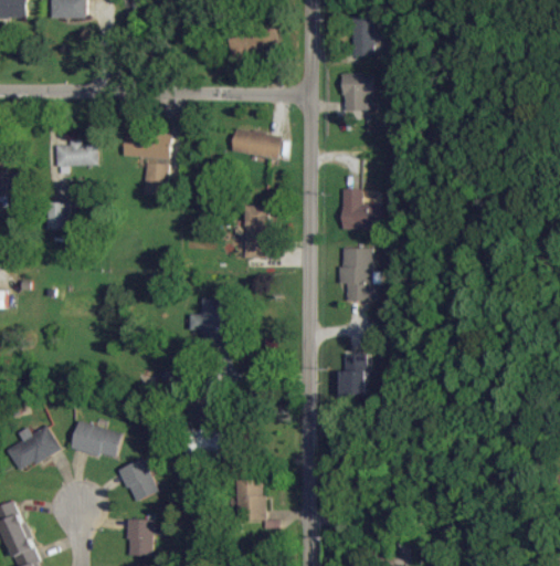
[(24,0),(0,0),(0,18),(25,18),(24,0)]
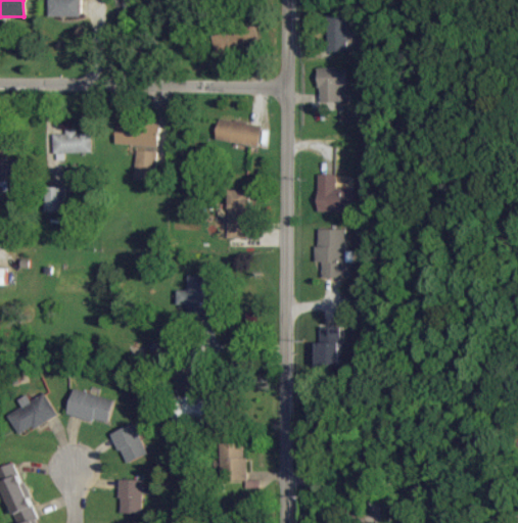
[(78,16),(78,0),(46,0),(46,15),(78,16)]
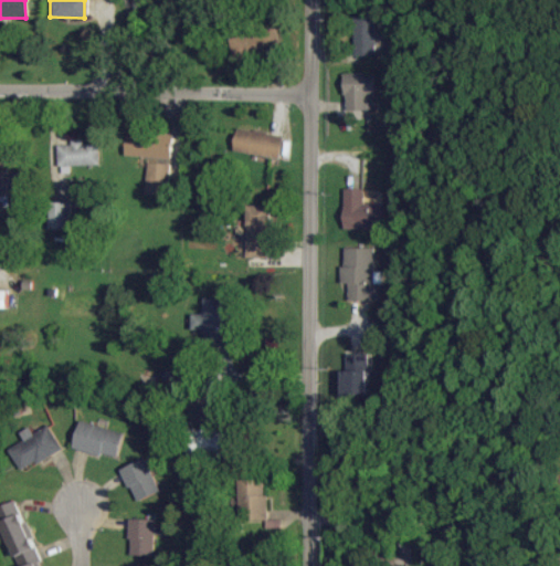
[(372,55),(372,16),(352,16),(354,55),(372,55)]
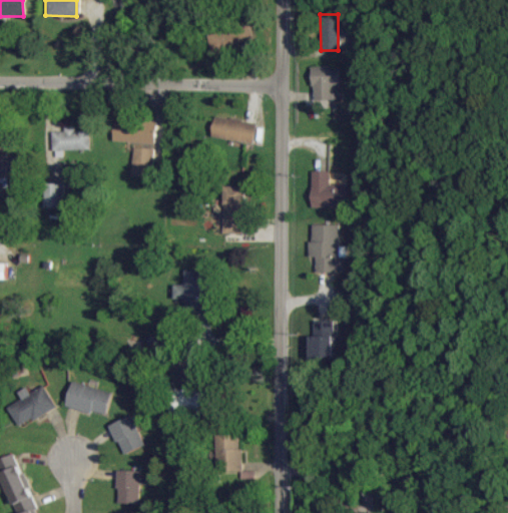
[(313,101),(332,100),(332,85),(337,85),(336,66),(310,66),(310,86),(313,86),(313,101)]
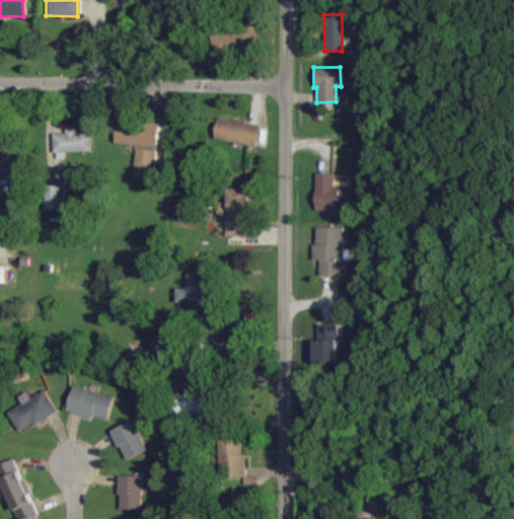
[(259,126),(216,117),(212,138),(254,147),(259,126)]
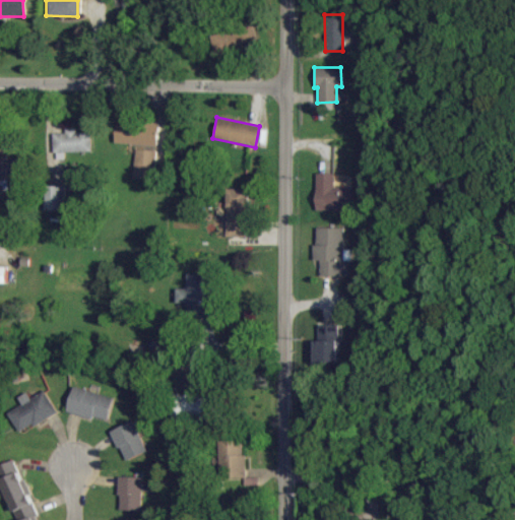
[(114,122),(113,144),(153,145),(153,123),(114,122)]
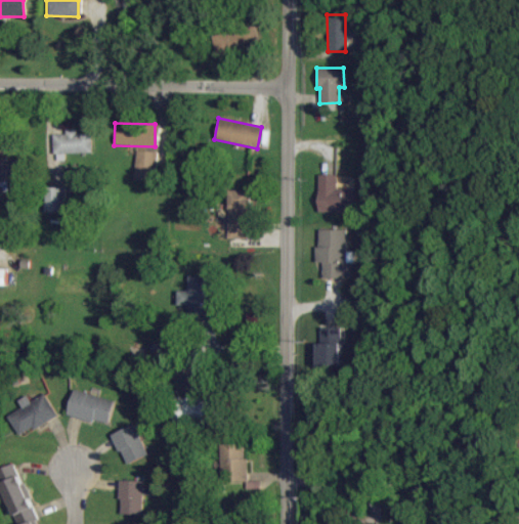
[(52,135),(53,161),(63,161),(63,154),(90,153),(89,133),(74,134),(74,129),(63,130),(63,134),(52,135)]
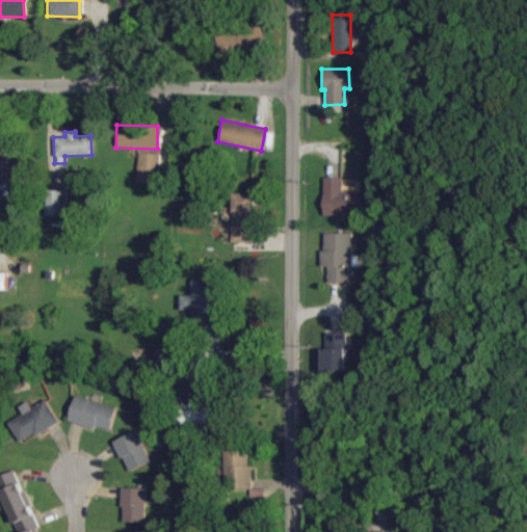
[(135,183),(156,184),(158,154),(137,153),(135,183)]
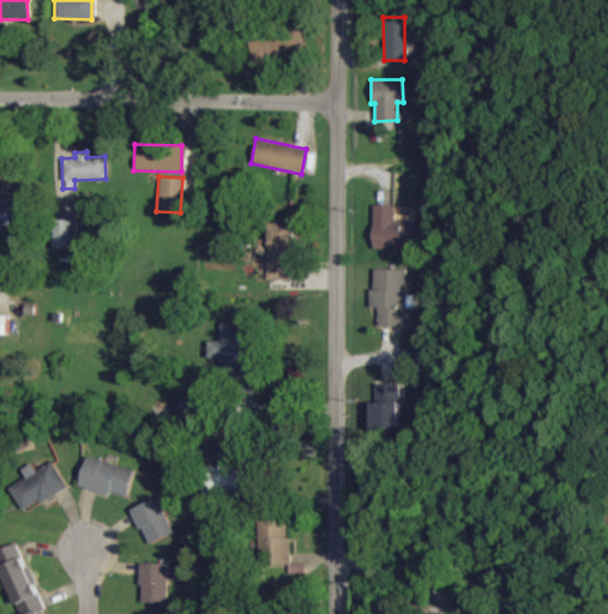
[(24,186),(0,186),(0,212),(24,212),(24,186)]
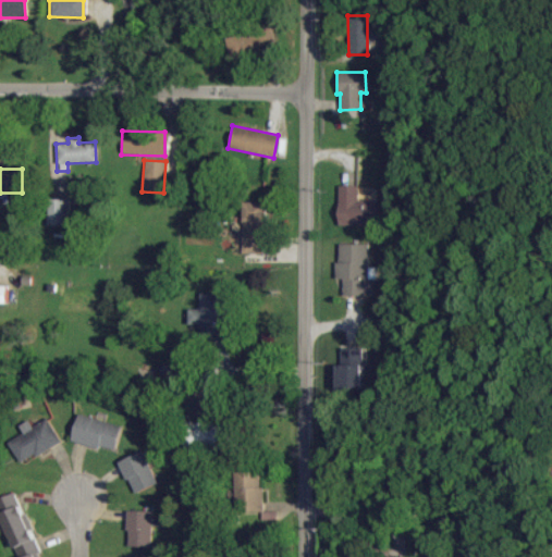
[(377,226),(377,201),(356,201),(357,186),(338,185),(336,225),(377,226)]
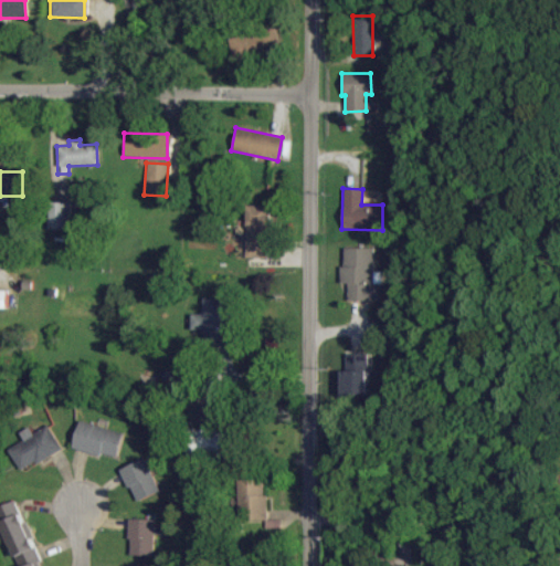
[(49,230),(69,229),(67,202),(49,203),(49,230)]
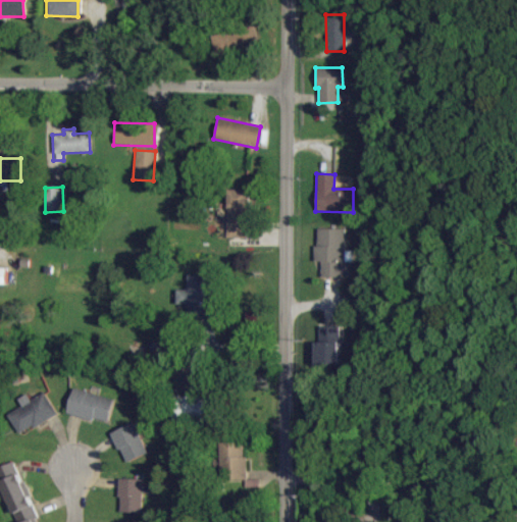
[(246,239),(248,190),(226,190),(224,238),(246,239)]
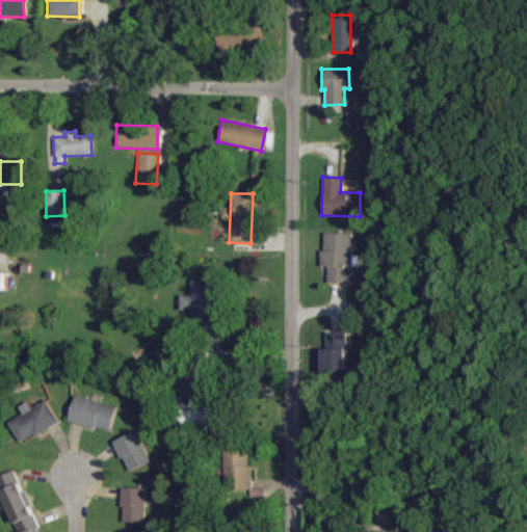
[(351,283),(351,272),(349,272),(349,234),(320,234),(320,266),(326,266),(326,283),(351,283)]
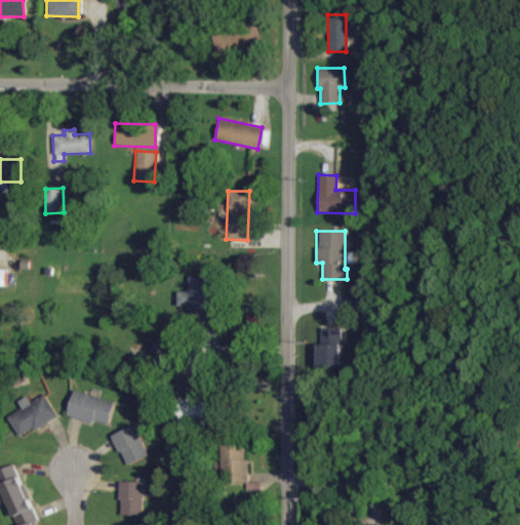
[(175,292),(176,307),(187,307),(187,321),(213,321),(213,277),(187,277),(187,292),(175,292)]
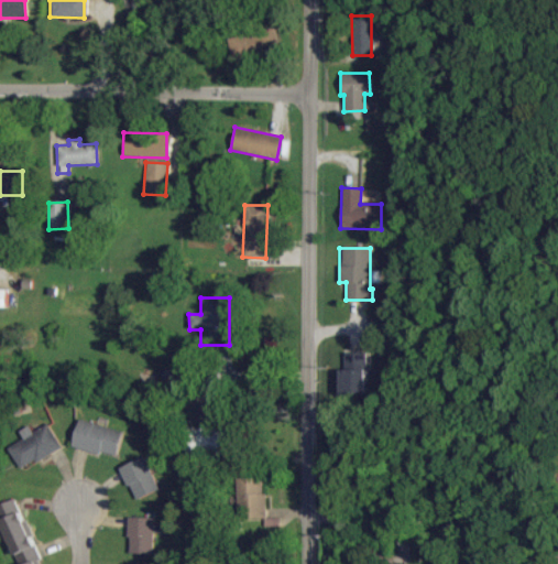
[(339,393),(363,393),(364,353),(342,353),(342,370),(339,370),(339,393)]
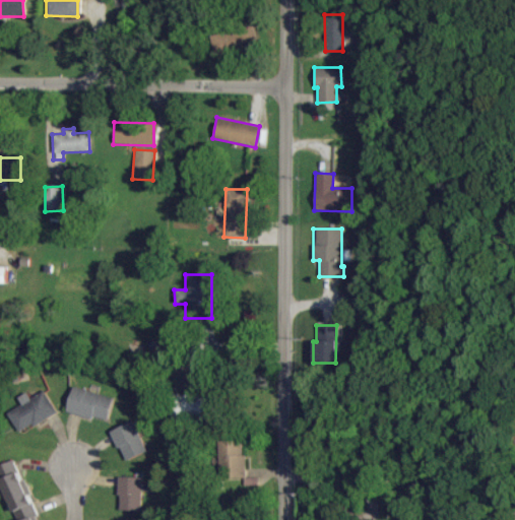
[(64,410),(106,420),(112,396),(70,386),(64,410)]
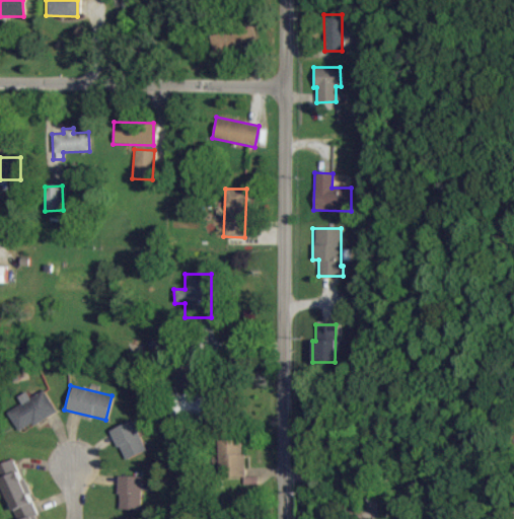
[(55,411),(43,389),(28,396),(25,390),(16,395),(20,403),(6,412),(18,432),(55,411)]
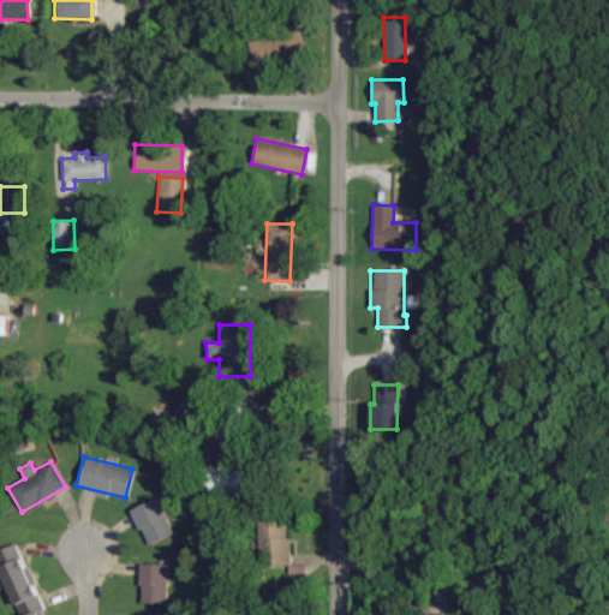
[(252,499),(254,467),(203,466),(202,496),(252,499)]
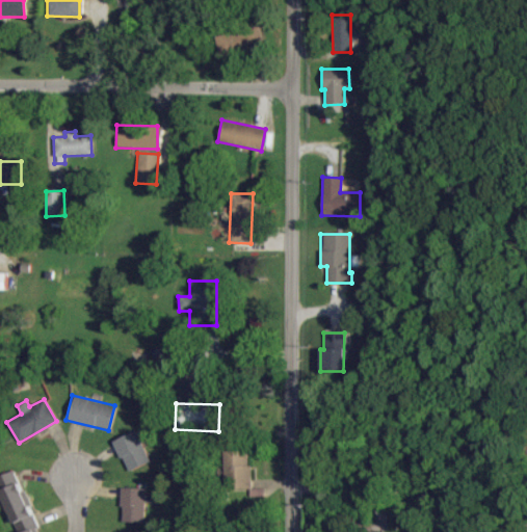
[(112,440),(127,471),(149,460),(134,429),(112,440)]
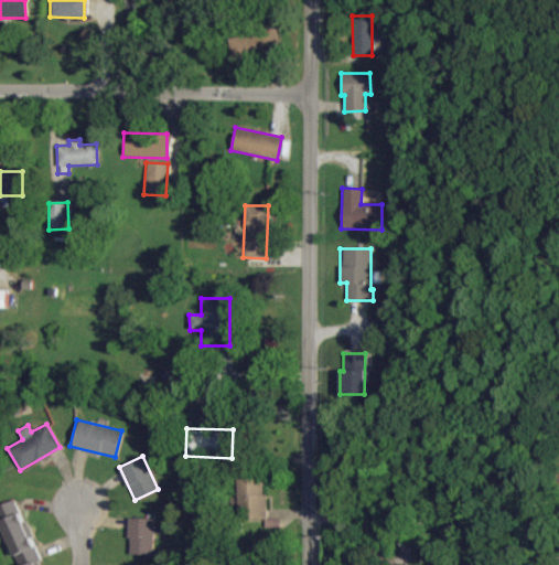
[(264,478),(236,477),(236,518),(262,518),(264,478)]
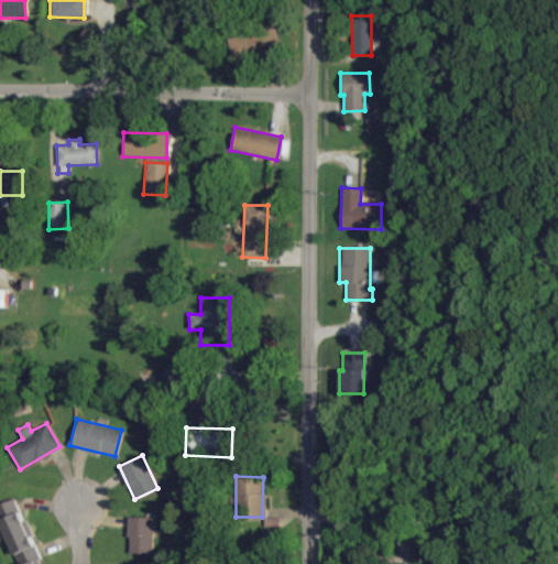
[(0,528),(13,563),(37,563),(13,498),(0,502),(0,528)]
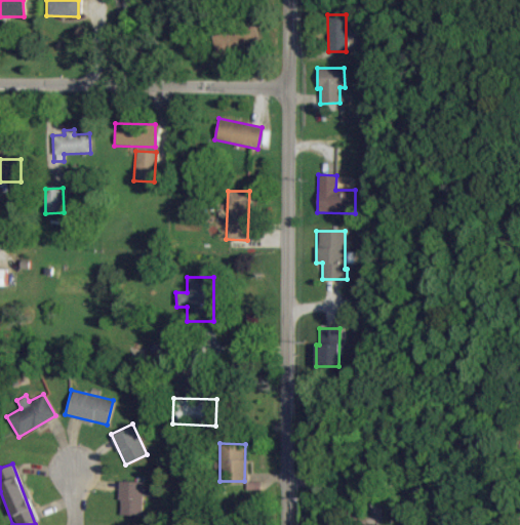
[(142,481),(119,480),(118,514),(142,515),(142,481)]
